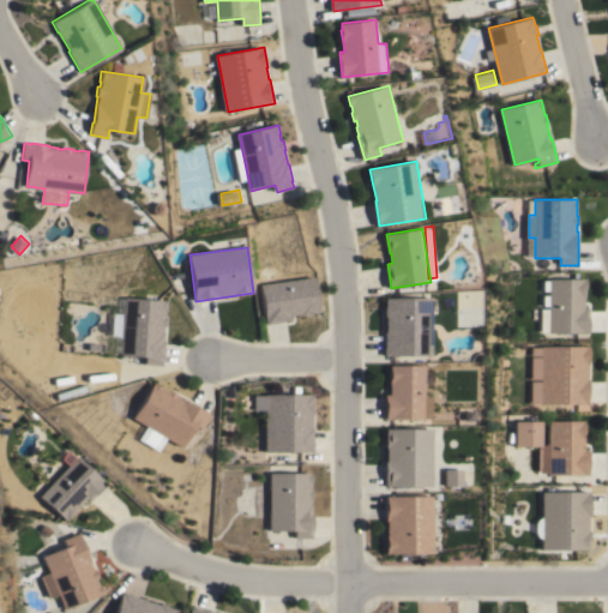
[(315,277),(321,313),(302,316),(302,314),(292,316),(293,320),(268,324),(263,284),(315,277)]
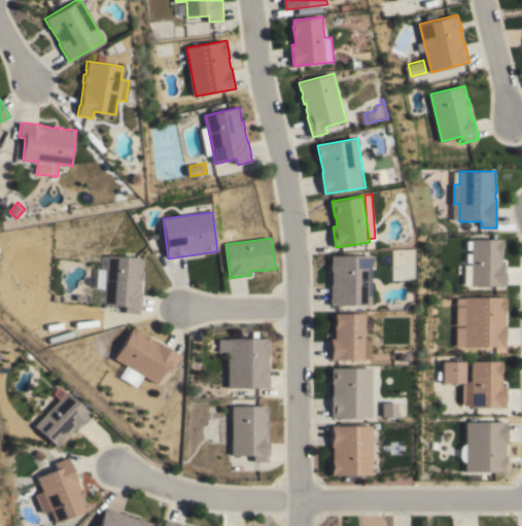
[(503,240),(503,265),(507,265),(507,288),(472,288),(472,285),(465,285),(465,266),(472,266),(472,263),(467,263),(467,253),(472,253),(472,250),(467,250),(467,241),(472,241),(472,240),(503,240)]
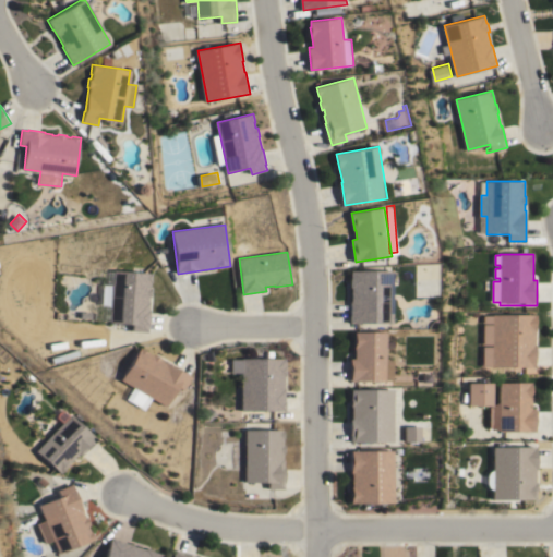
[(115,270),(153,274),(152,282),(152,289),(153,289),(152,298),(151,298),(149,310),(152,310),(151,326),(149,326),(149,333),(134,331),(134,325),(110,323),(115,270)]
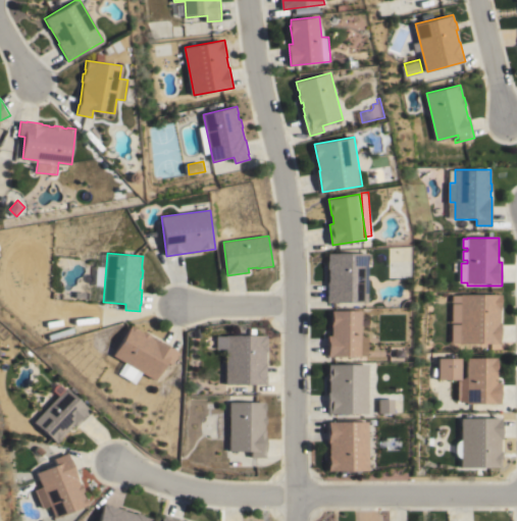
[(369,253),(370,302),(329,303),(329,294),(329,281),(330,281),(330,269),(328,269),(328,261),(329,261),(329,253),(369,253)]
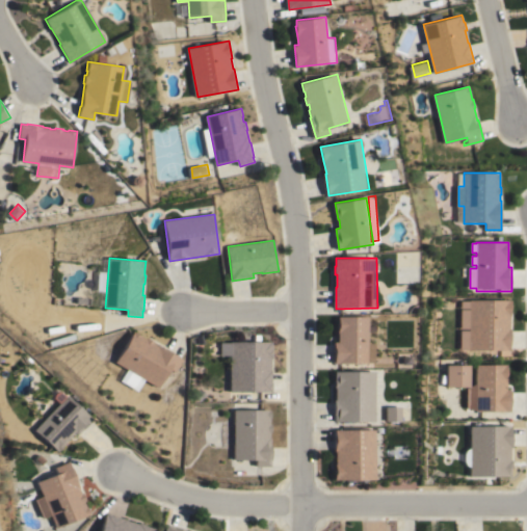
[(510,300),(510,350),(463,350),(462,301),(470,301),(470,300),(510,300)]
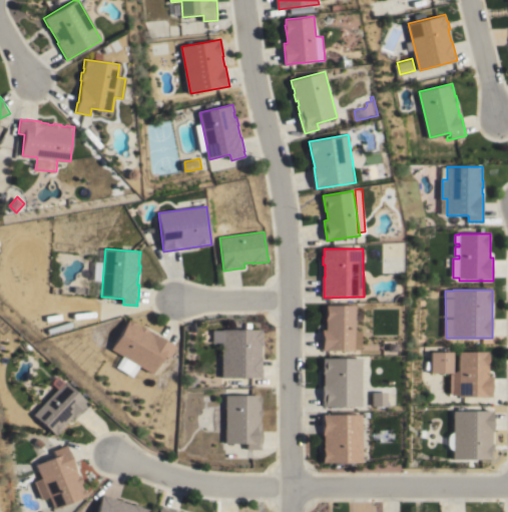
[(357,306),(358,331),(364,331),(364,351),(324,351),(324,330),(328,330),(328,322),(327,322),(327,312),(328,312),(328,306),(357,306)]
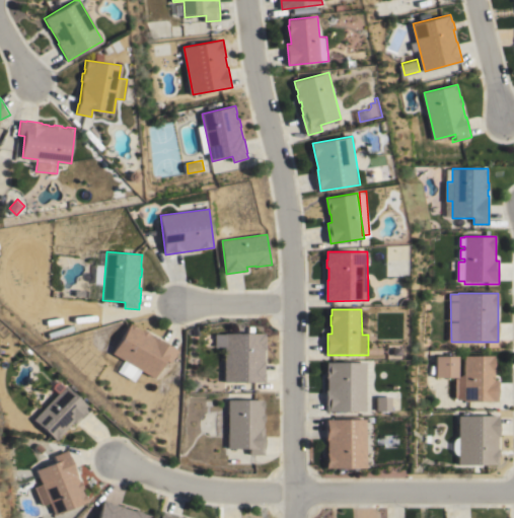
[(114,352),(132,322),(139,326),(139,327),(143,329),(144,327),(151,333),(150,334),(169,346),(170,345),(178,350),(171,362),(166,359),(155,378),(142,370),(136,380),(119,370),(125,359),(114,352)]
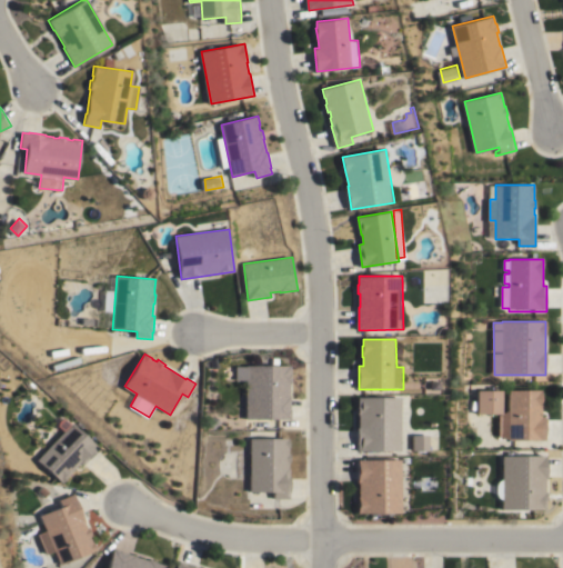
[(81,357),(83,362),(57,371),(54,365),(81,357)]
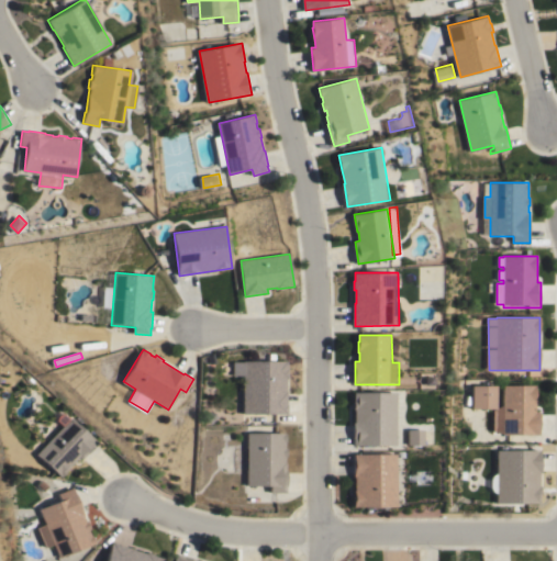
[(235,373),(235,361),(288,361),(288,369),(289,369),(289,379),(287,379),(288,392),(289,392),(289,414),(245,414),(245,373),(235,373)]
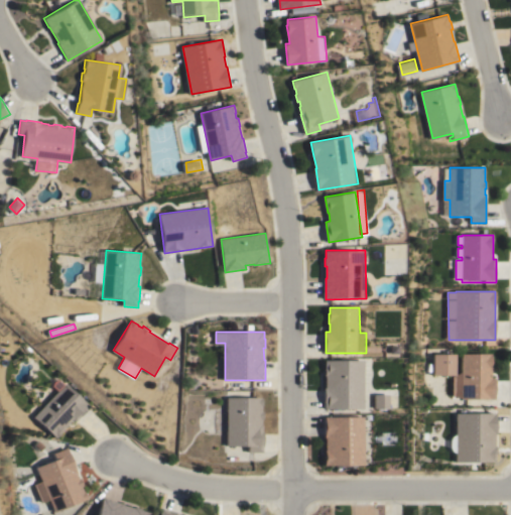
[(387,342),(402,342),(402,351),(387,351),(387,342)]
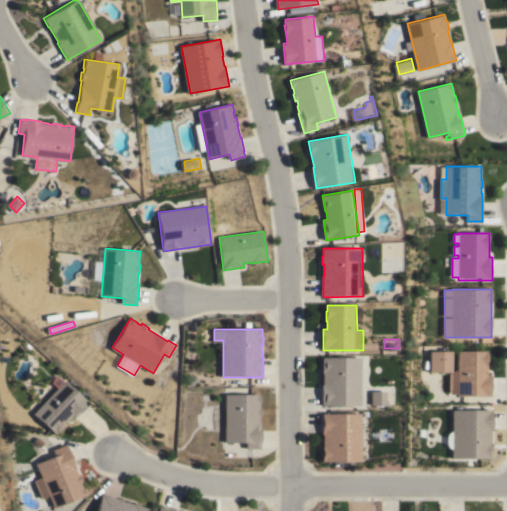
[(435,352),(435,346),(443,346),(443,352),(452,352),(452,373),(431,373),(431,352),(435,352)]
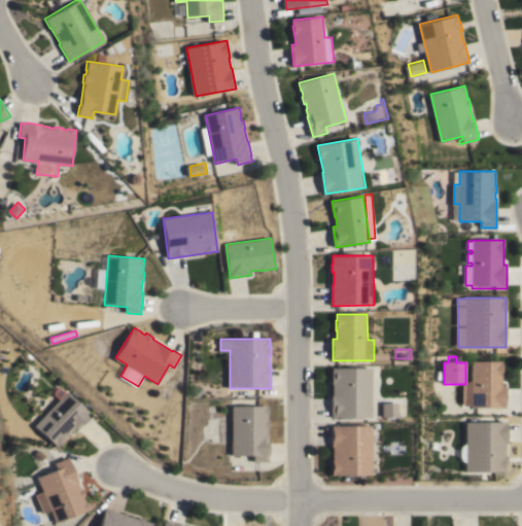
[(466,384),(473,381),(473,362),(502,362),(502,387),(507,387),(507,408),(473,408),(473,407),(466,405),(466,384)]
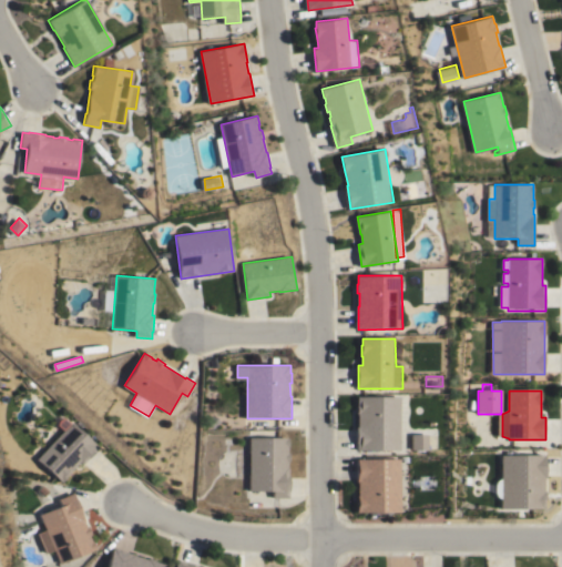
[(402,397),(402,452),(359,452),(359,428),(360,428),(360,415),(359,415),(359,397),(402,397)]
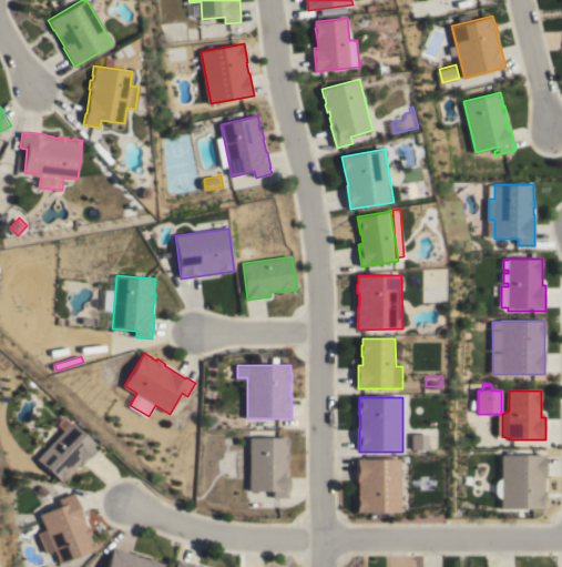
[(64,432),(58,425),(64,417),(72,424),(72,423),(100,447),(83,465),(80,462),(74,469),(63,483),(39,461),(64,432)]
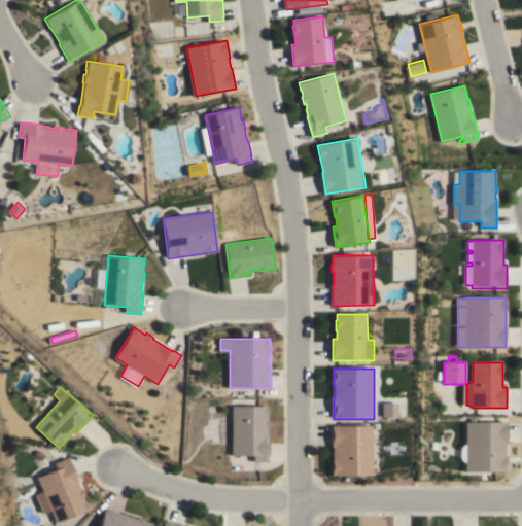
[(398,415),(395,415),(395,417),(388,417),(388,416),(385,416),(384,401),(398,401),(398,415)]
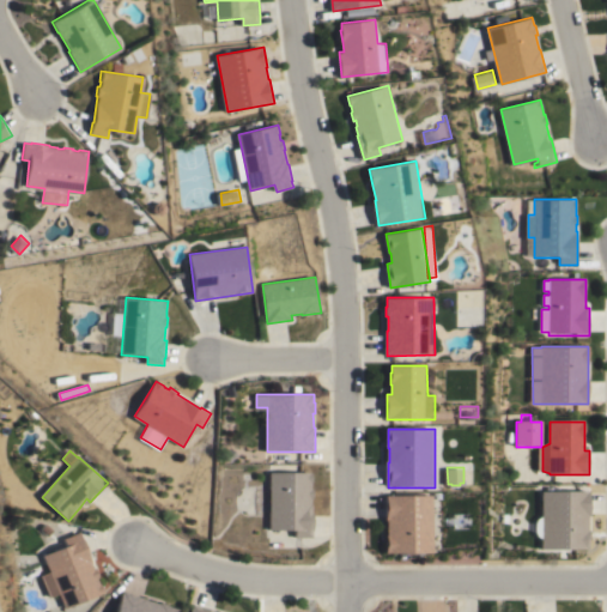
[(313,473),(313,484),(313,490),(314,490),(314,500),(313,500),(313,514),(314,514),(314,539),(297,539),(297,532),(272,532),(272,473),(313,473)]
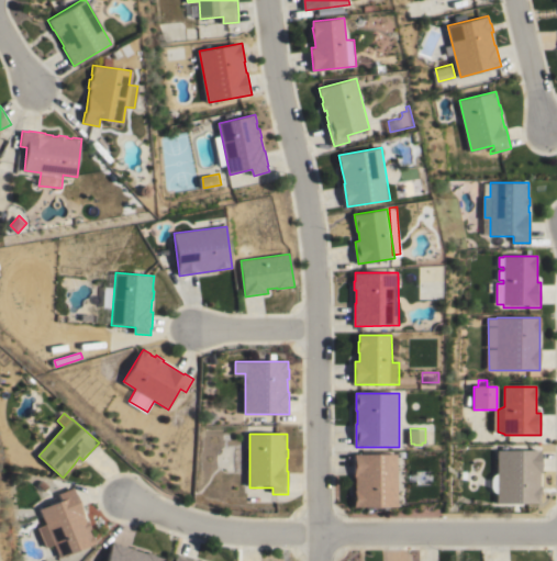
[(542,451),(542,473),(541,473),(541,487),(542,487),(542,504),(499,504),(499,451),(542,451)]
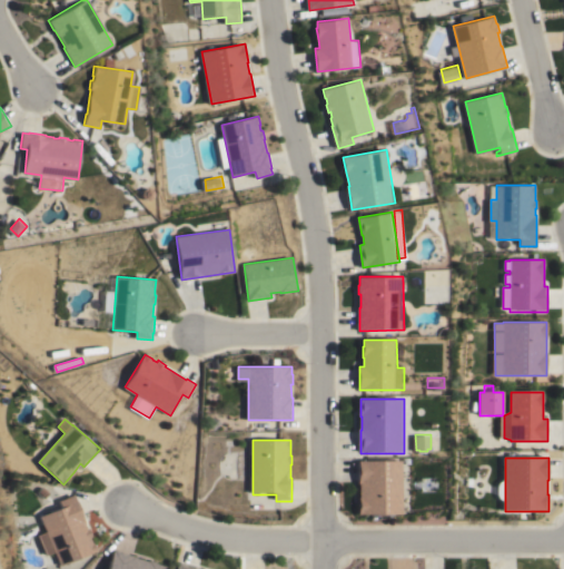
[(404,461),(404,516),(360,516),(360,498),(362,498),(362,484),(360,484),(360,461),(404,461)]
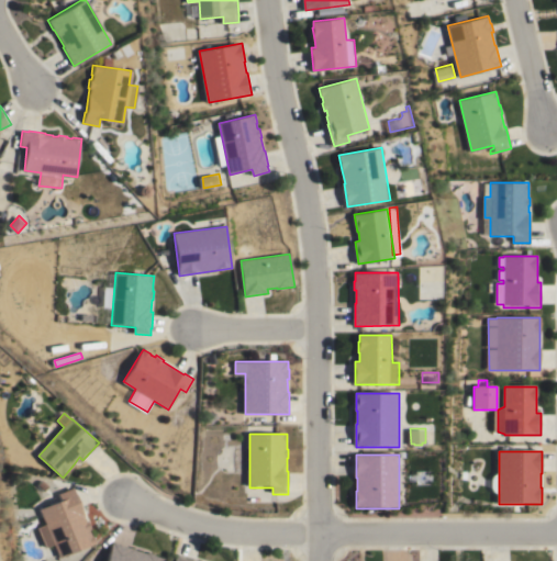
[(59,551),(54,553),(53,548),(58,546),(55,540),(48,543),(40,524),(47,520),(41,505),(64,495),(62,490),(74,484),(86,513),(85,513),(87,517),(89,517),(92,525),(90,526),(96,539),(62,554),(59,551)]
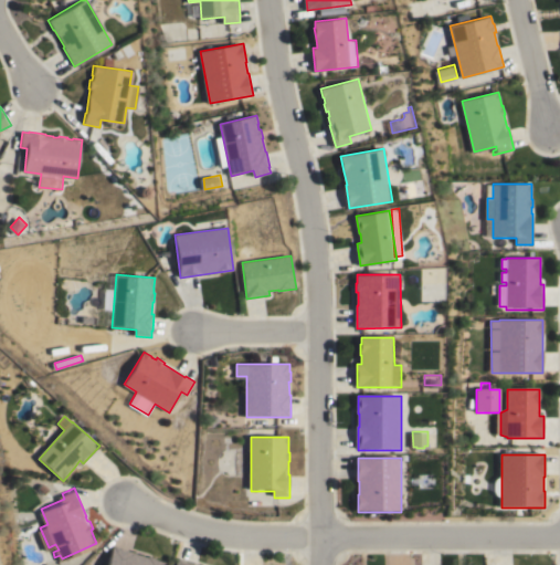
[(107,564),(115,542),(123,544),(123,545),(136,550),(149,554),(149,553),(158,555),(157,556),(165,558),(162,564),(107,564)]
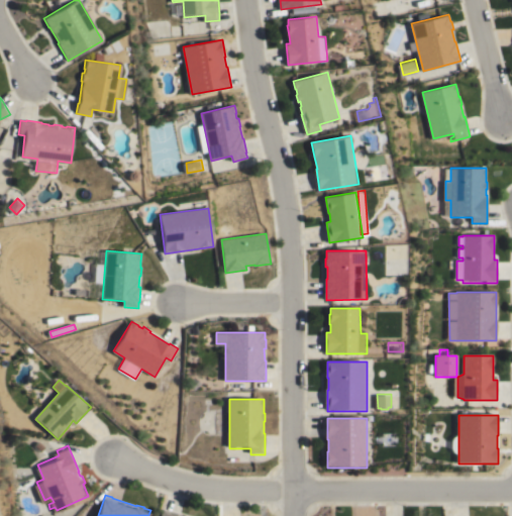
[(161,515),(165,506),(171,508),(184,512),(184,513),(191,515),(161,515)]
